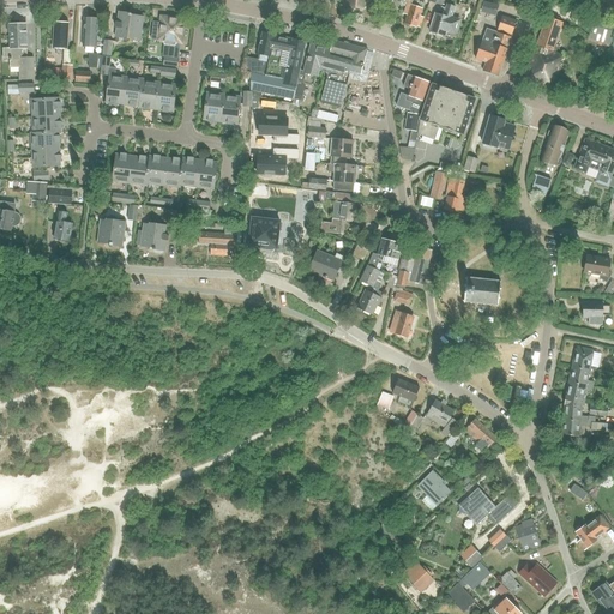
[(405,23),(416,26),(423,5),(410,0),(408,0),(404,13),(408,14),(405,23)]
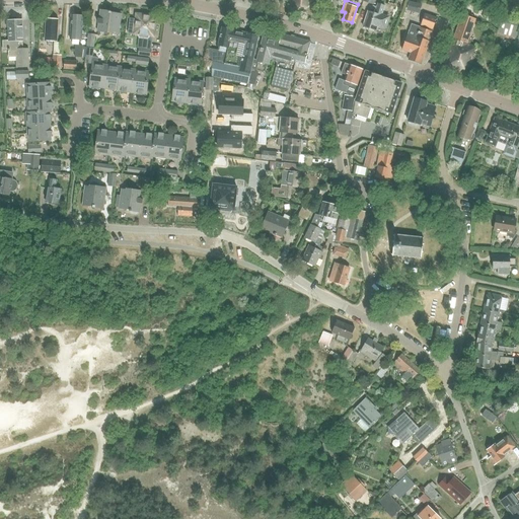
[(409,9),(419,11),(421,4),(410,2),(409,9)]
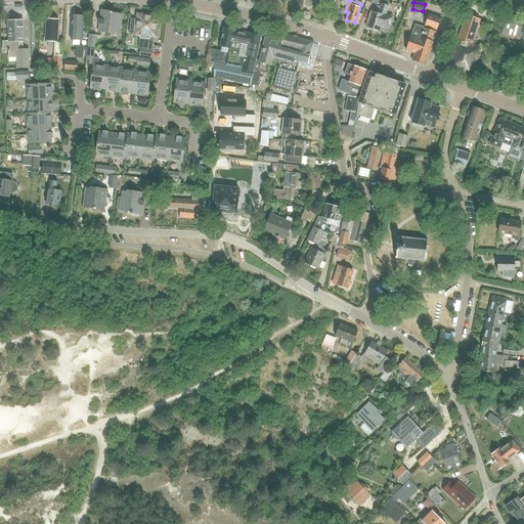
[(386,14),(389,6),(382,4),(380,10),(376,9),(375,12),(372,11),(366,27),(380,31),(381,27),(389,30),(393,16),(386,14)]
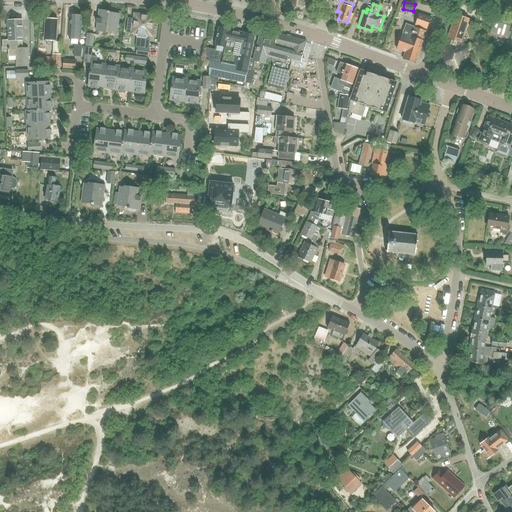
[(99,10),(96,30),(112,33),(112,31),(117,32),(119,14),(109,12),(109,11),(99,10)]
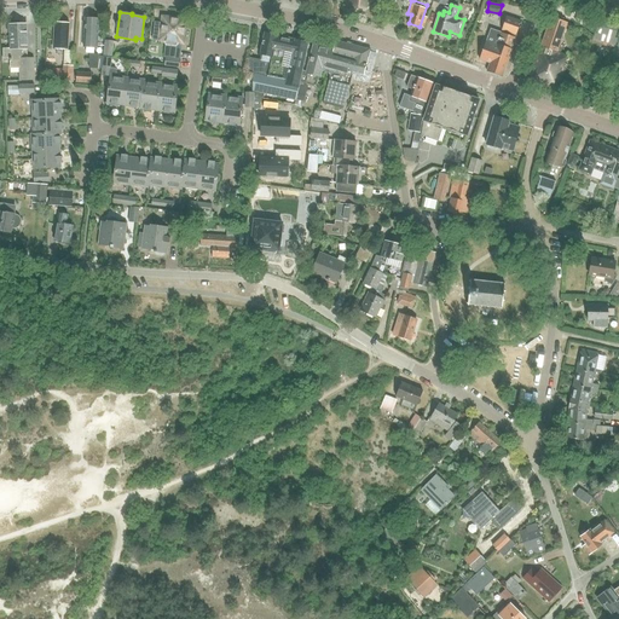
[(155,22),(154,40),(160,41),(160,40),(166,41),(165,42),(166,44),(163,57),(165,57),(166,57),(174,58),(177,45),(177,42),(183,44),(186,19),(167,17),(163,16),(162,16),(162,17),(162,19),(161,23),(155,22)]
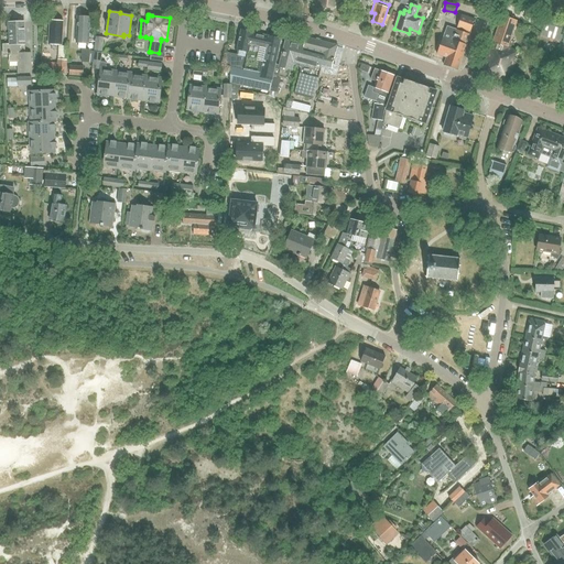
[(444,64),(458,69),(467,45),(466,44),(475,19),(462,14),(457,28),(465,30),(465,32),(447,26),(437,54),(447,57),(444,64)]
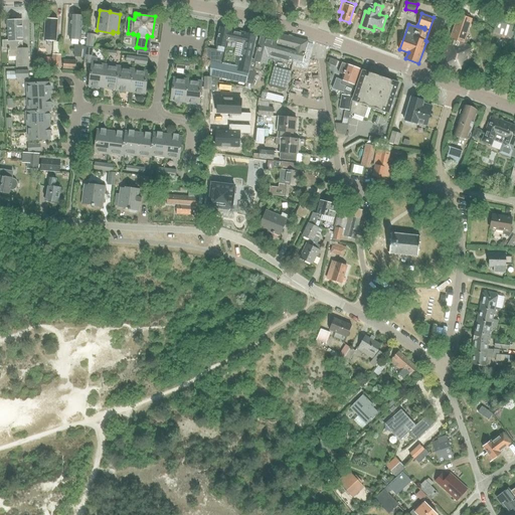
[(469,53),(471,46),(463,43),(472,19),(459,14),(450,39),(449,38),(439,65),(464,74),(471,53),(469,53)]
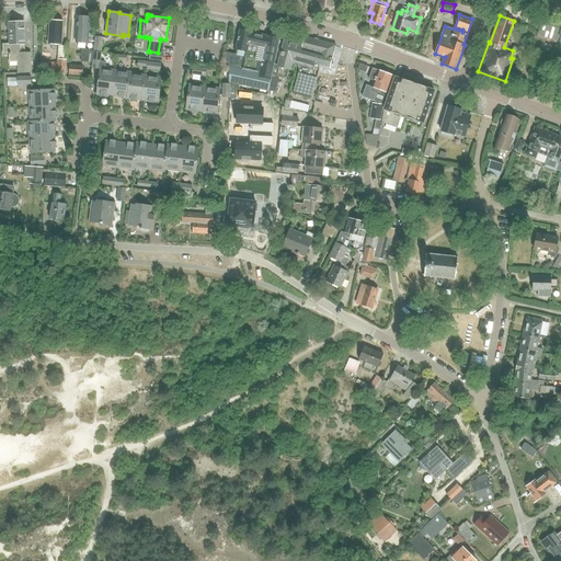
[(76,43),(89,43),(90,18),(78,16),(76,43)]
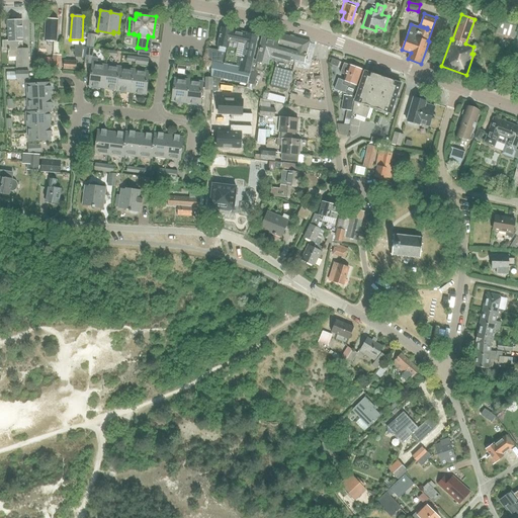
[(496,32),(515,37),(517,32),(515,31),(517,21),(501,16),(496,32)]
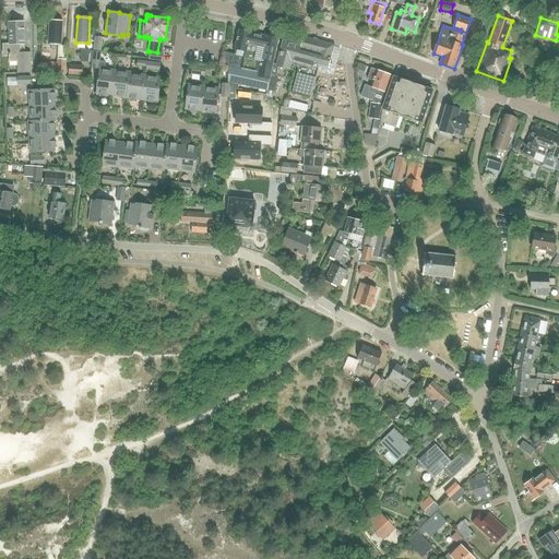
[(3,54),(9,54),(10,61),(18,61),(18,73),(31,72),(31,52),(25,52),(24,22),(22,22),(22,21),(10,21),(10,22),(9,23),(9,44),(3,44),(3,54)]
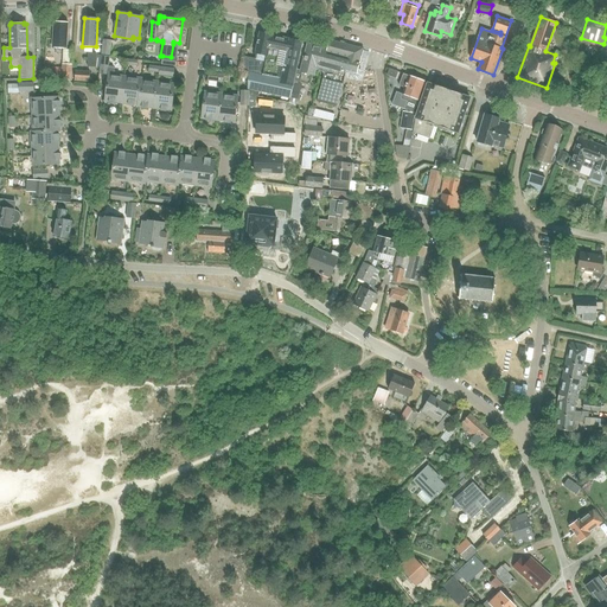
[(52,48),(66,49),(68,23),(55,23),(52,48)]
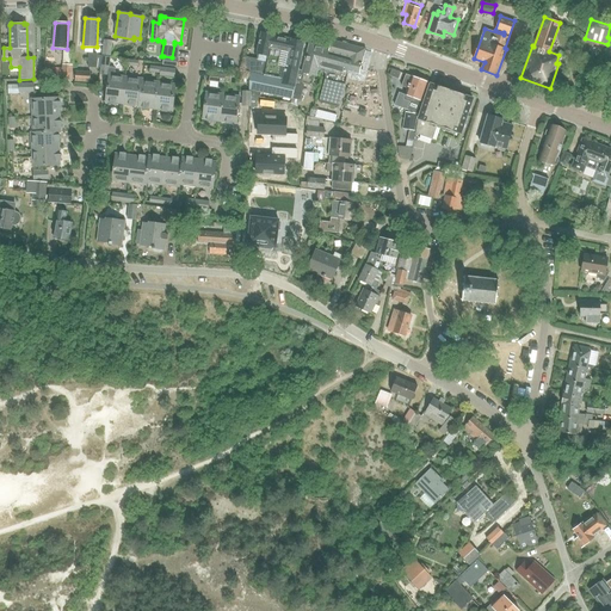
[(245,68),(245,72),(250,72),(250,73),(250,78),(250,91),(251,91),(252,92),(252,97),(260,98),(260,93),(292,102),(292,98),(295,86),(298,69),(303,42),(273,36),(272,35),(261,32),(257,54),(258,54),(257,60),(253,59),(250,59),(246,57),(246,63),(245,68)]
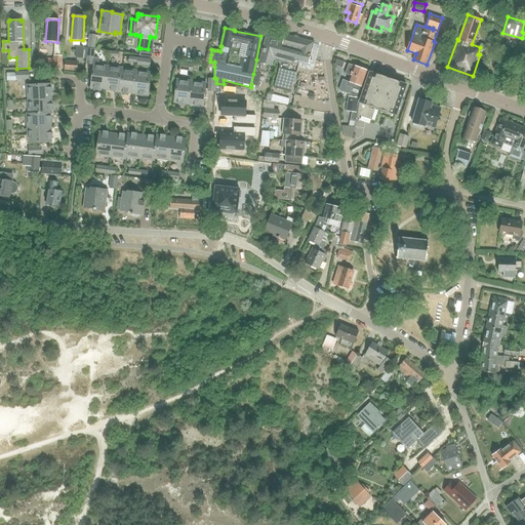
[(87,47),(95,48),(97,35),(89,34),(87,47)]
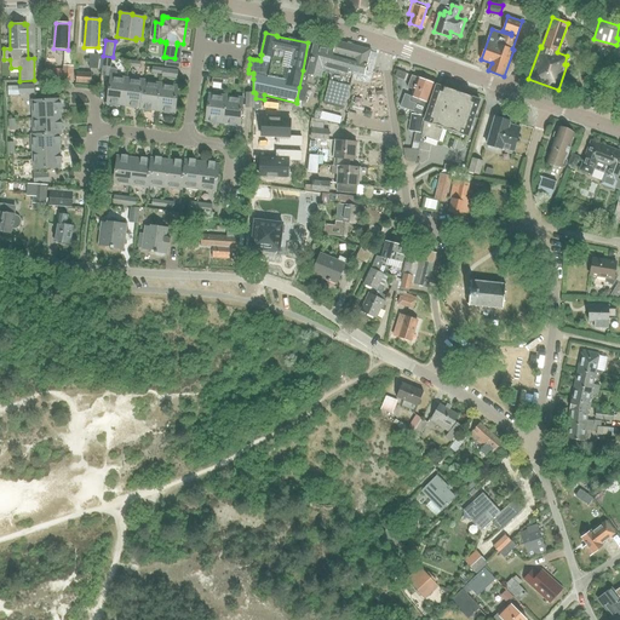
[(328,86),(323,103),(343,108),(351,79),(352,73),(363,75),(367,63),(366,63),(369,53),(369,51),(368,49),(337,41),(334,50),(329,73),(331,74),(328,86)]
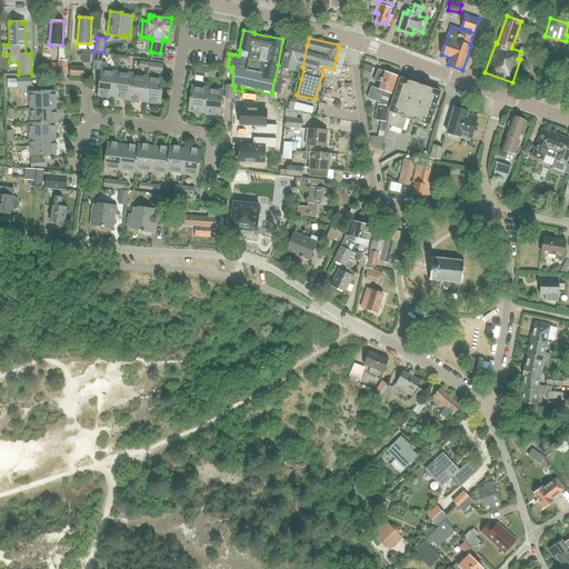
[(296,66),(302,67),(307,46),(288,40),(281,66),(280,68),(282,68),(280,78),(283,79),(290,81),(292,71),(295,71),(296,66)]
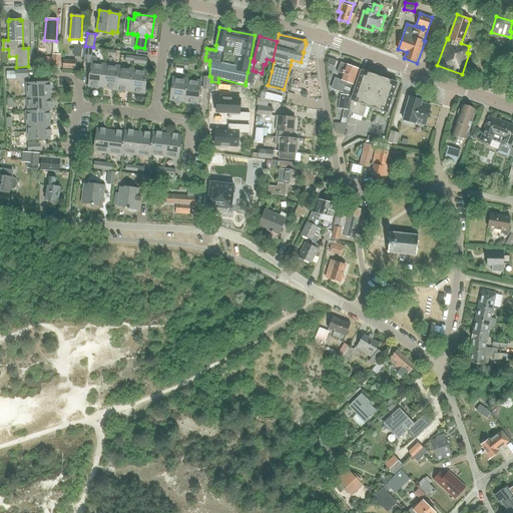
[(84,59),(90,60),(91,56),(92,47),(85,46),(84,59)]
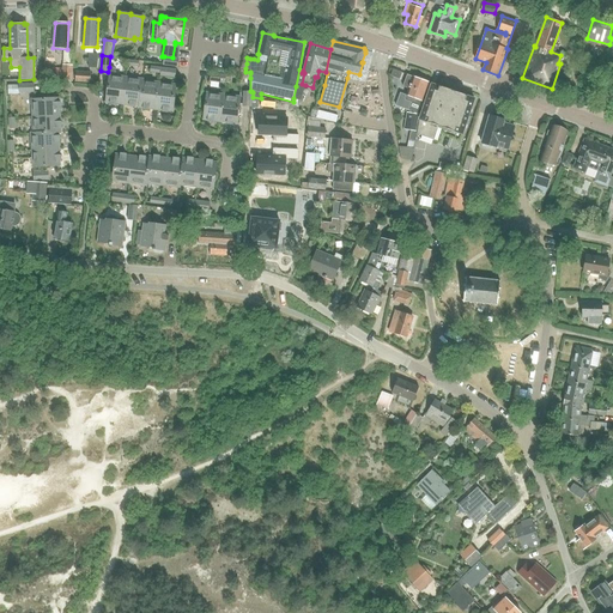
[(164,56),(163,65),(177,66),(178,59),(174,58),(173,58),(164,56)]
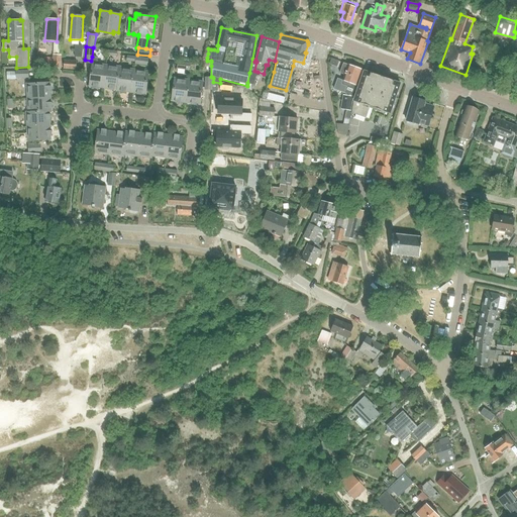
[(41,57),(41,68),(52,69),(61,70),(62,55),(61,55),(53,55),(53,58),(41,57)]
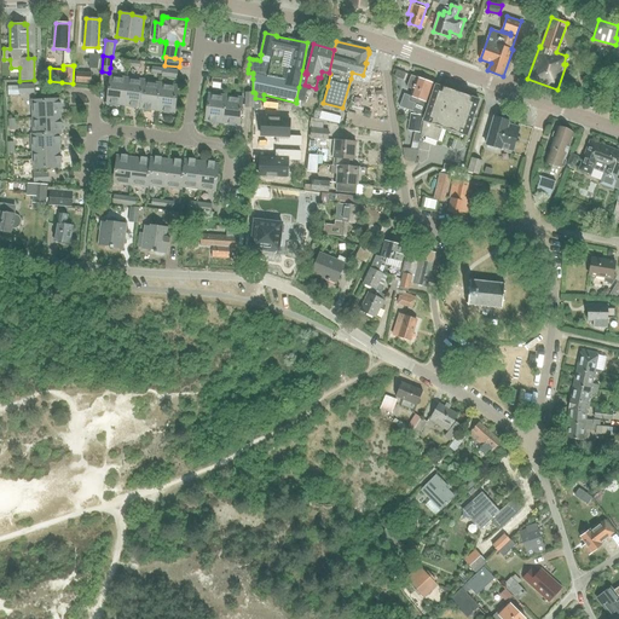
[(106,86),(106,92),(108,92),(106,103),(123,105),(127,77),(115,76),(116,73),(114,71),(115,69),(110,68),(109,73),(109,76),(110,76),(109,86),(106,86)]
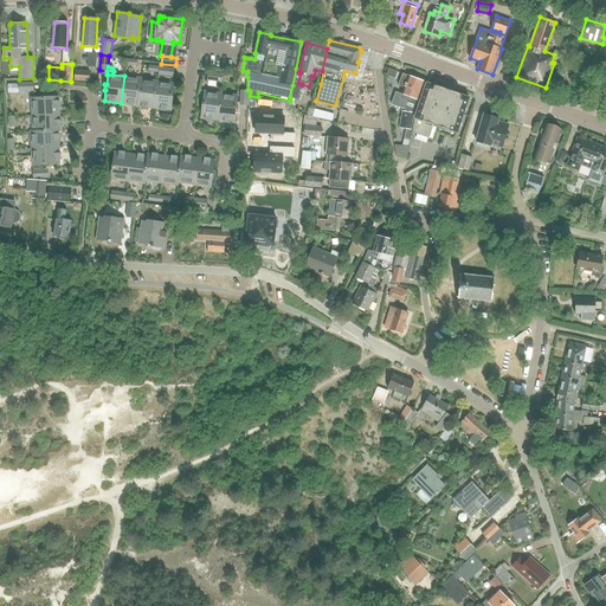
[(159,66),(159,72),(159,75),(173,76),(174,69),(159,66)]
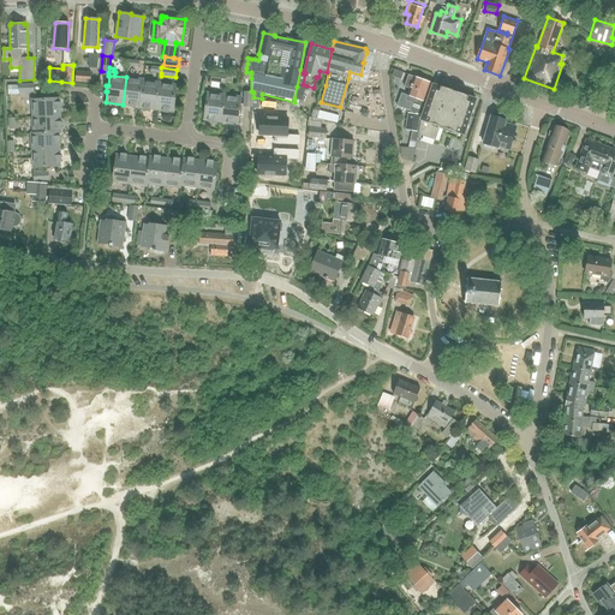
[(297,87),(294,99),(302,101),(306,85),(303,84),(305,73),(303,73),(304,71),(300,70),(297,87)]
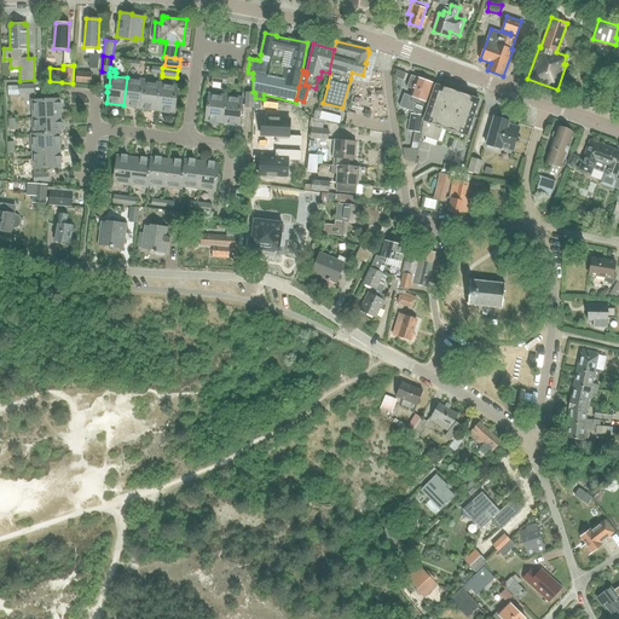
[(76,82),(91,84),(92,73),(76,73),(76,82)]
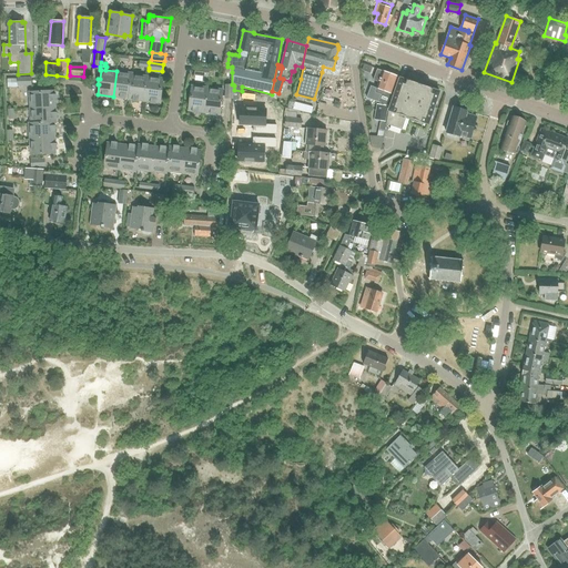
[(195,68),(194,75),(208,77),(209,70),(195,68)]
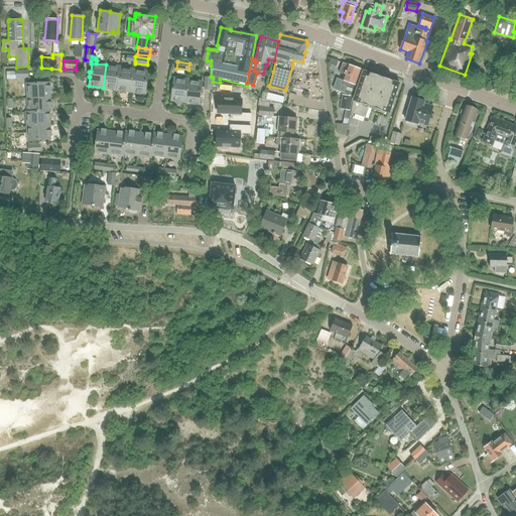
[(344,75),(338,91),(352,96),(361,70),(343,62),(339,73),(344,75)]
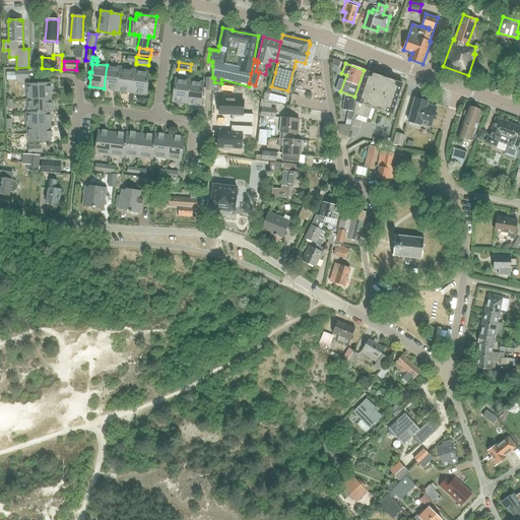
[(104,88),(118,89),(121,68),(121,67),(107,65),(104,88)]
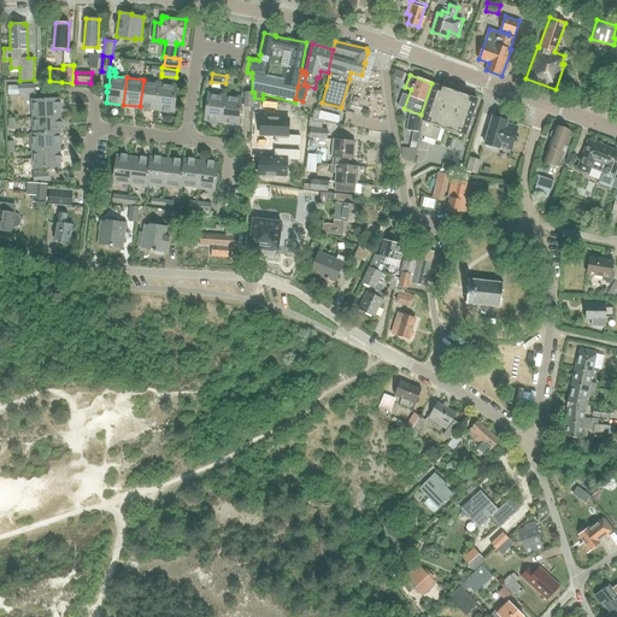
[(139,107),(157,110),(160,83),(144,81),(140,106),(139,107)]
